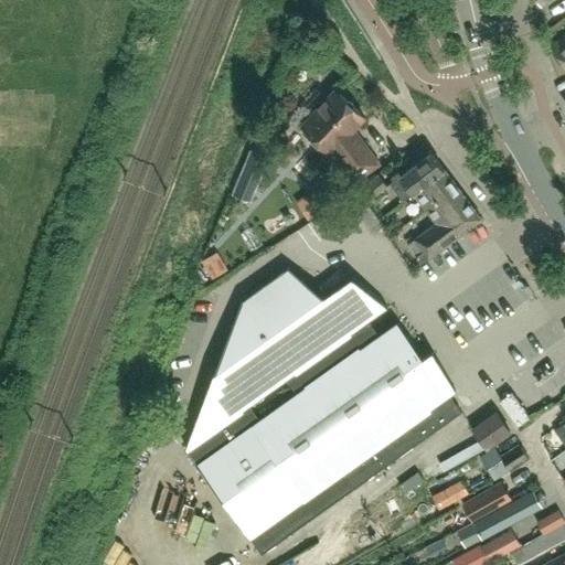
[(564,64),(564,38),(553,48),(564,64)]
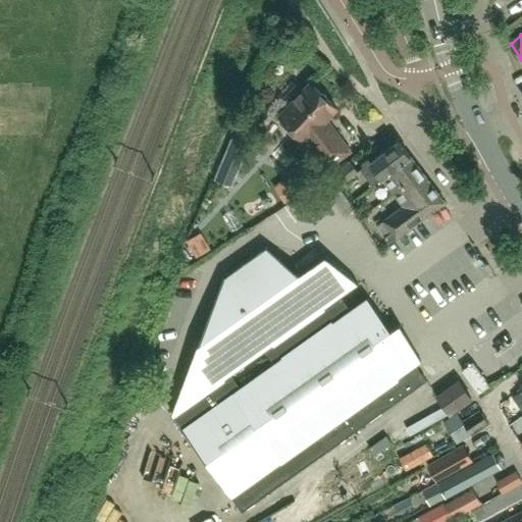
[(326,119),(336,107),(311,84),(280,117),(306,141),(310,137),(330,164),(351,150),(342,139),(341,140),(326,119)]
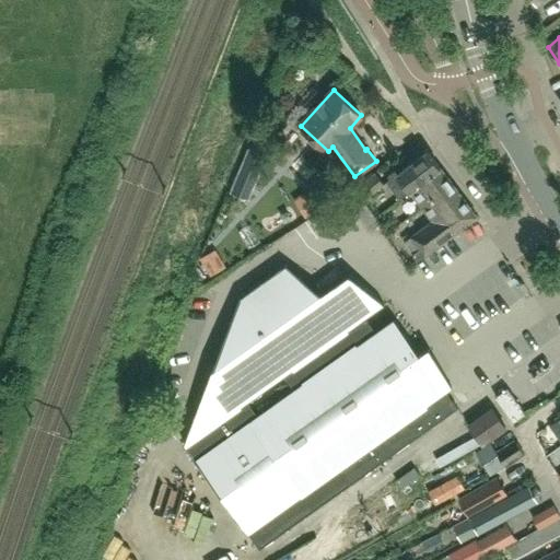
[(415,196),(444,173),(428,151),(387,182),(400,199),(411,191),(415,196)]
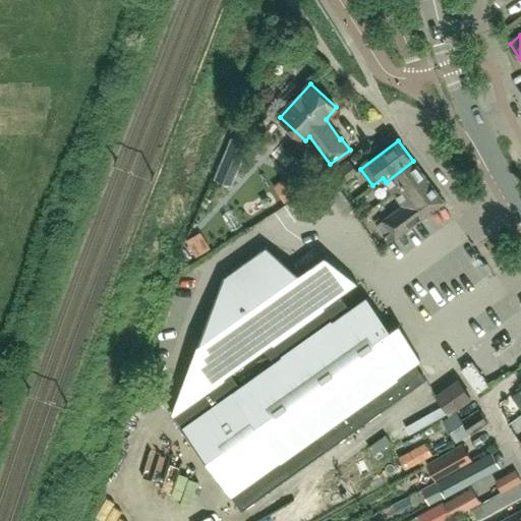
[(400,203),(428,181),(413,161),(386,182),(400,203)]
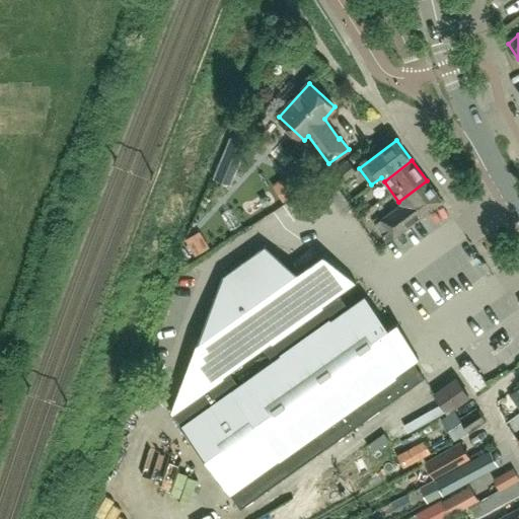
[(330,176),(340,189),(358,174),(349,162),(330,176)]
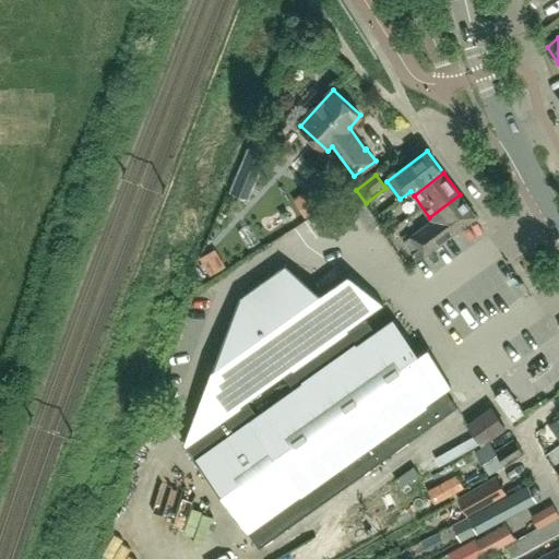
[(305,218),(334,200),(325,186),(307,197),(297,182),(286,189),(305,218)]
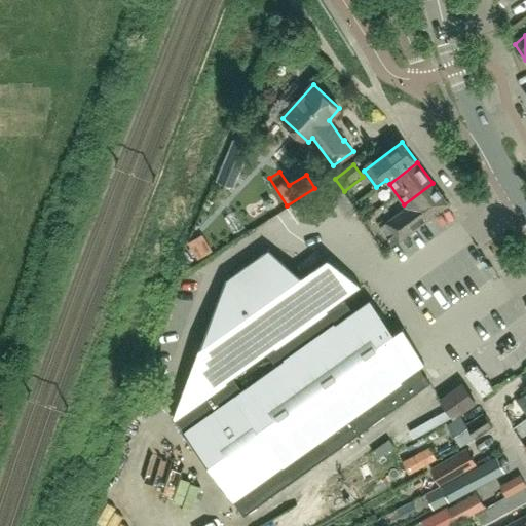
[(391,246),(446,205),(449,203),(433,183),(404,204),(407,208),(387,222),(386,223),(380,228),(387,238),(391,246)]
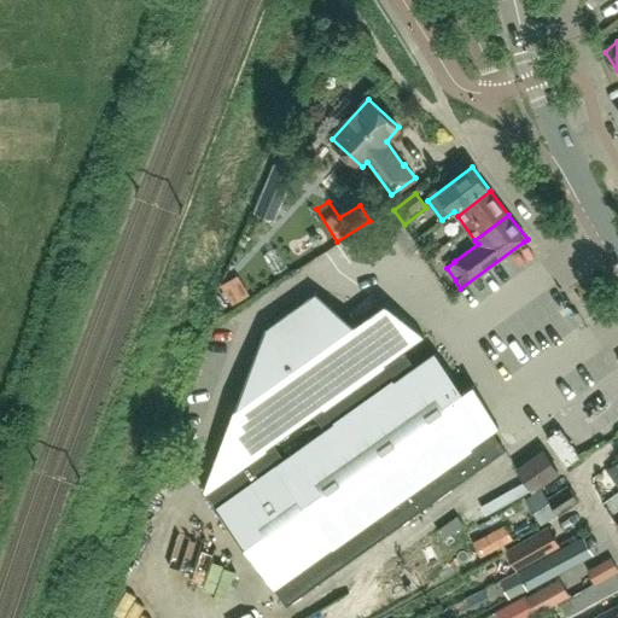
[(403,228),(394,235),(408,255),(418,249),(403,228)]
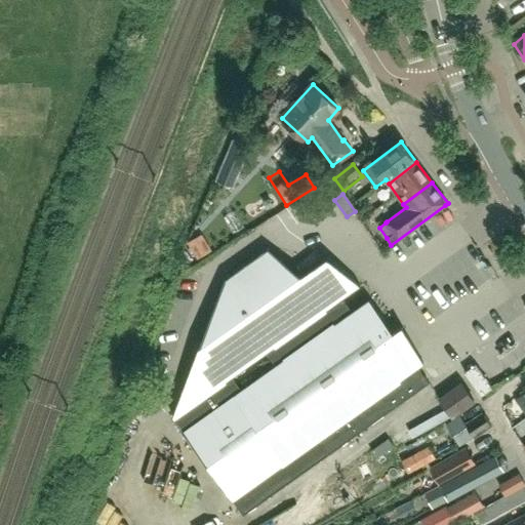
[(301,276),(269,248),(268,247),(225,278),(173,416),(243,515),(429,382),(420,371),(427,367),(423,363),(402,326),(393,332),(389,326),(369,298),(352,310),(344,297),(360,285),(327,257),(301,276)]
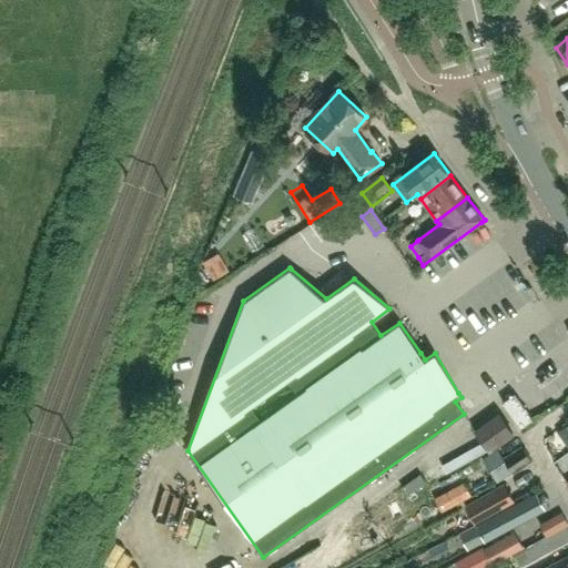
[(503,402),(521,427),(533,419),(514,394),(503,402)]
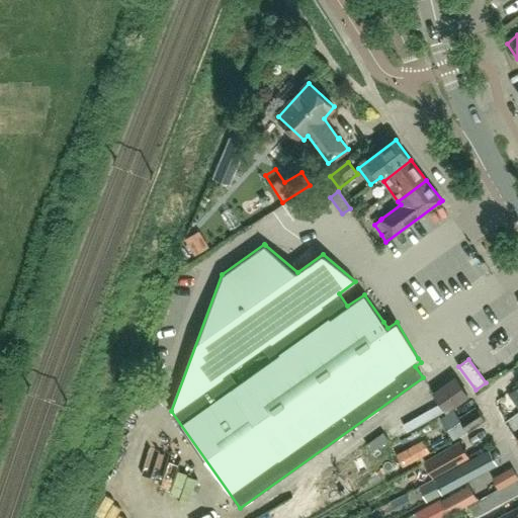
[(468,396),(455,378),(435,394),(447,411),(468,396)]
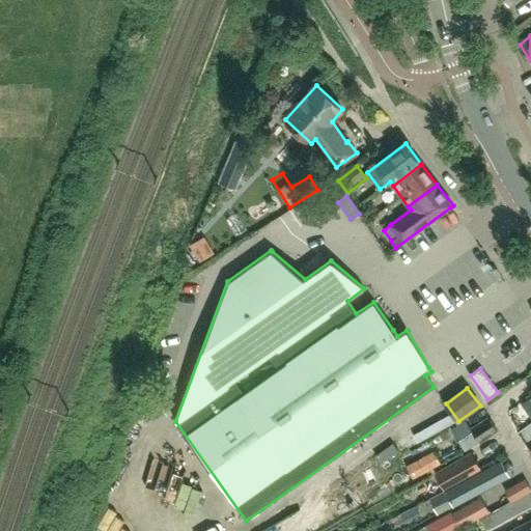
[(452,429),(467,451),(479,443),(480,443),(498,431),(488,416),(470,428),(466,420),(452,429)]
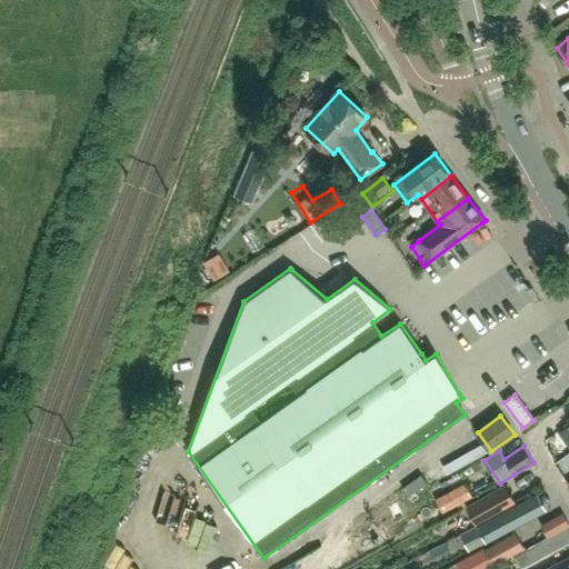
[(473,449),(445,466),(450,477),(480,460),(473,449)]
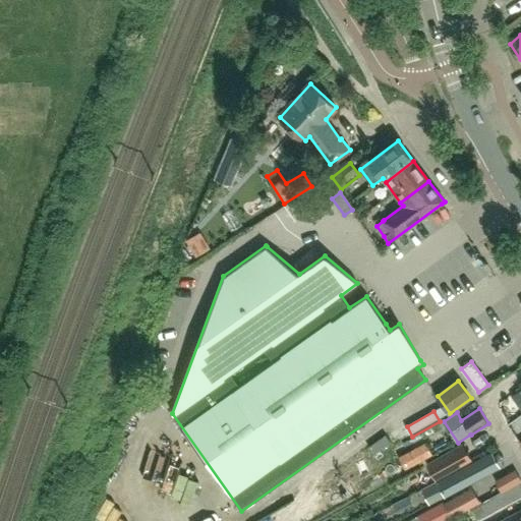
[(426,442),(410,451),(417,464),(432,455),(426,442)]
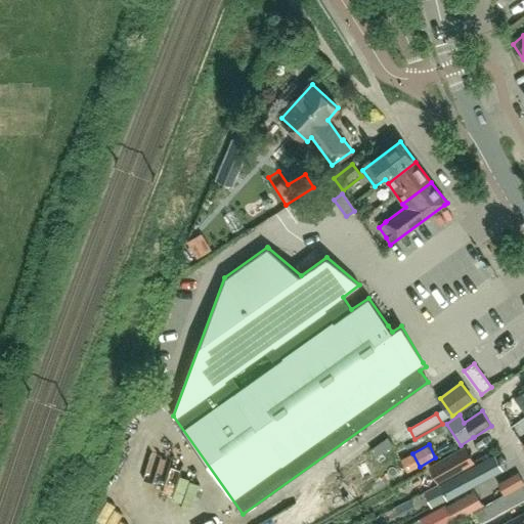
[(462,448),(429,467),(439,484),(471,467),(462,448)]
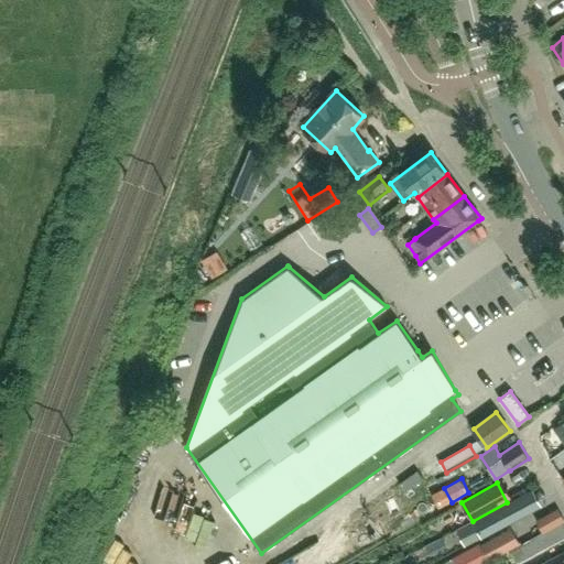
[(465,548),(519,519),(510,501),(507,502),(473,521),(455,530),(465,548)]
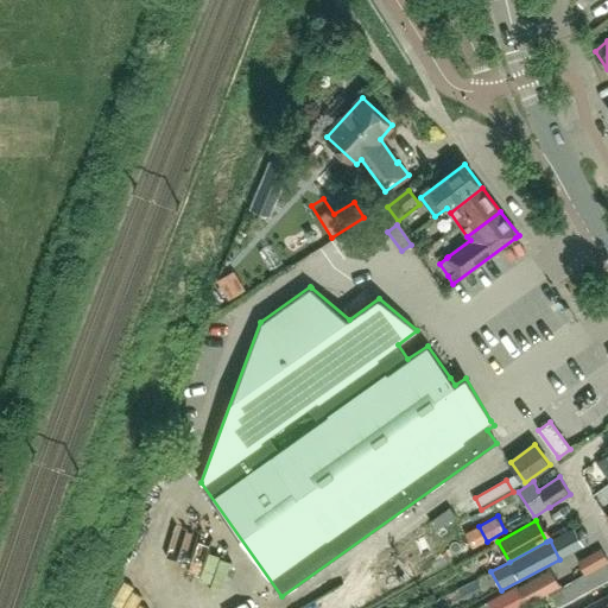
[(578,561),(586,574),(606,563),(607,562),(607,561),(601,549),(578,561)]
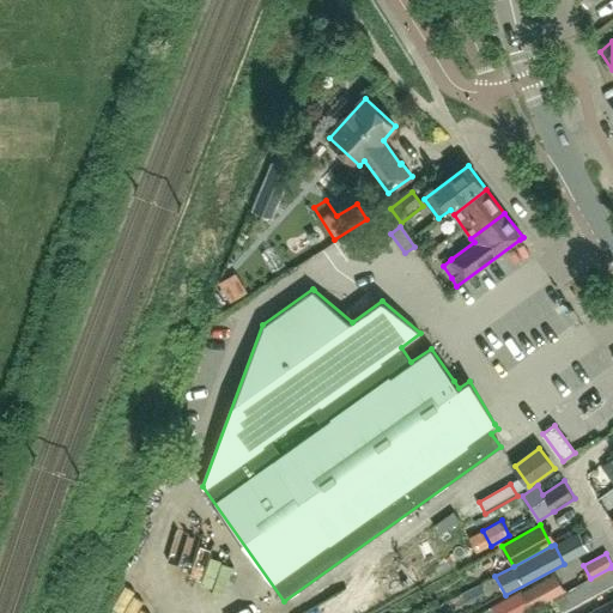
[(612,572),(611,568),(590,578),(552,599),(560,612),(612,584),(612,572)]
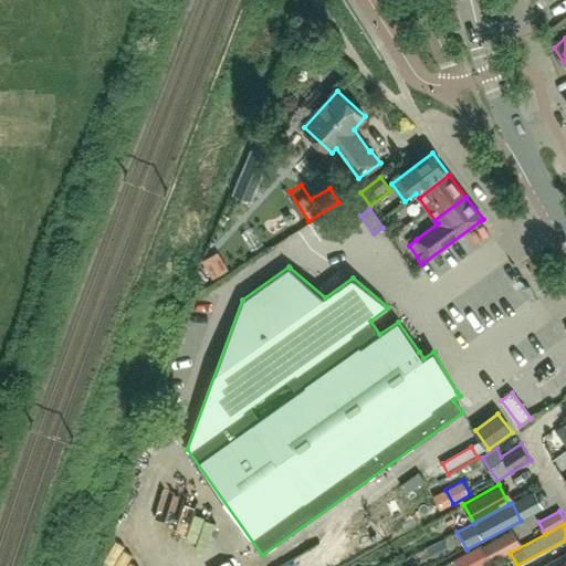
[(512,531),(472,553),(479,565),(484,565),(521,547),(512,531)]
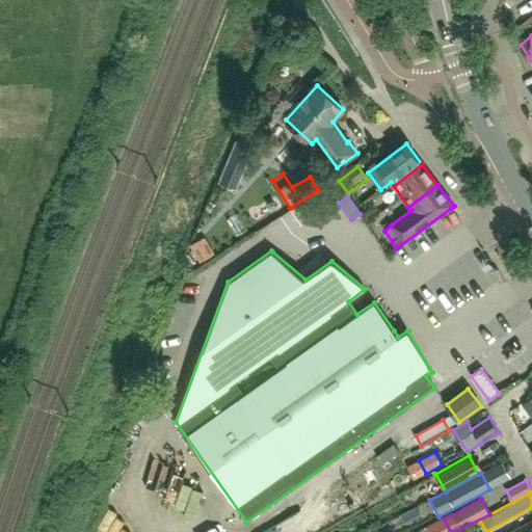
[(416,507),(401,514),(405,524),(420,515),(416,507)]
